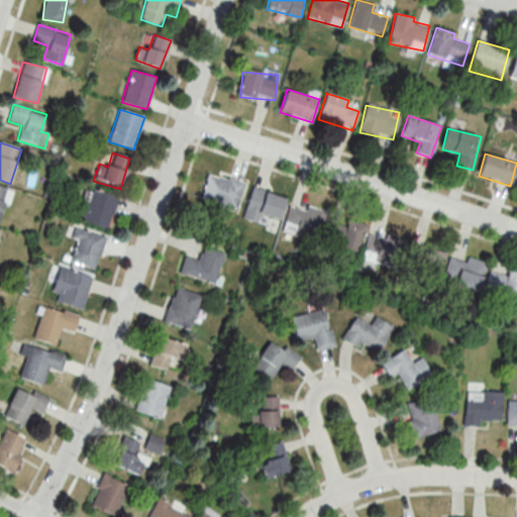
[(234,210),(243,184),(209,173),(200,199),(234,210)]
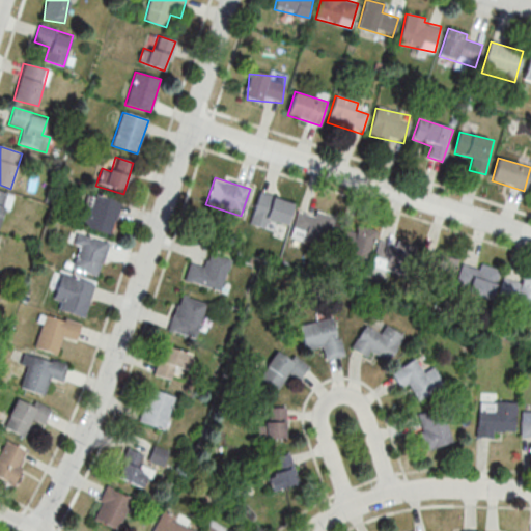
[(0,226),(10,195),(0,192),(0,226)]
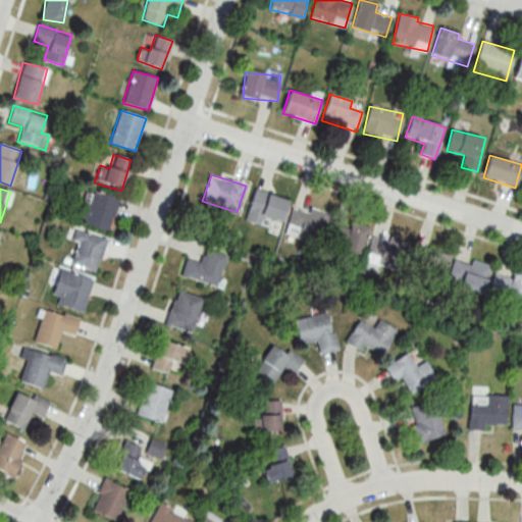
[(110,231),(118,198),(85,190),(76,222),(110,231)]
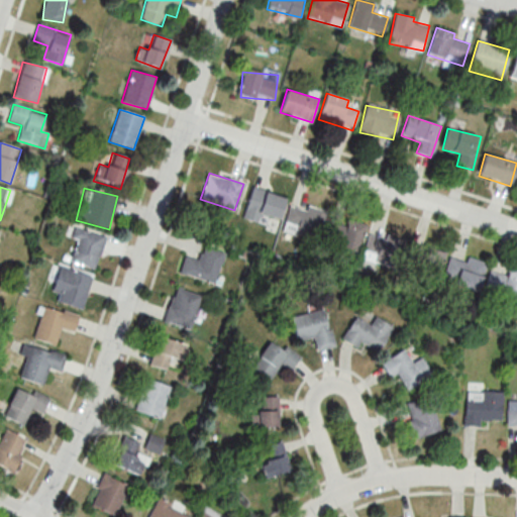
[(257,223),(260,215),(279,220),(285,196),(251,188),(243,219),(257,223)]
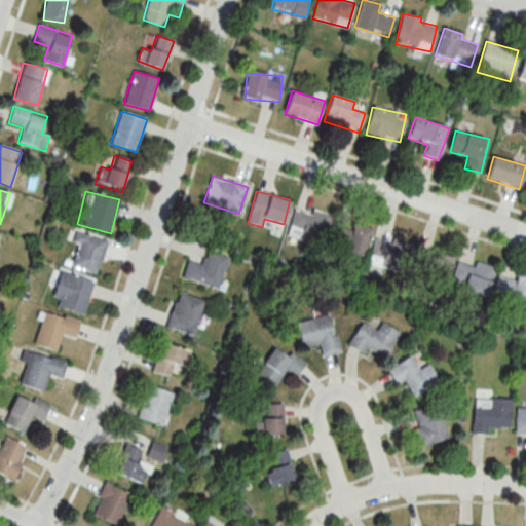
[(312,209),(311,214),(295,209),(288,234),(324,246),(333,215),(312,209)]
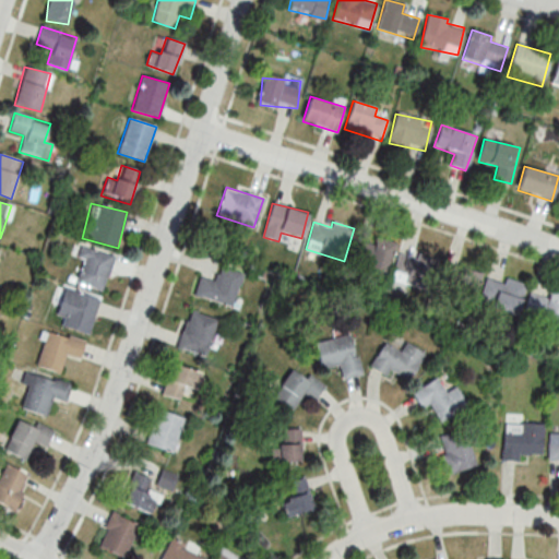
[(395,244),(377,238),(375,245),(356,239),(349,262),(387,273),(395,244)]
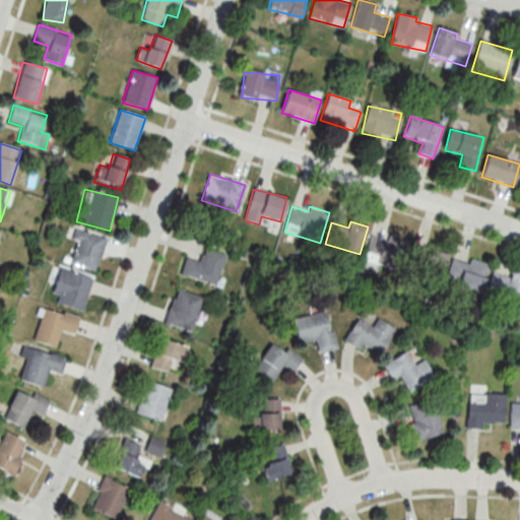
[(94,271),(106,240),(75,229),(71,241),(77,244),(70,263),(94,271)]
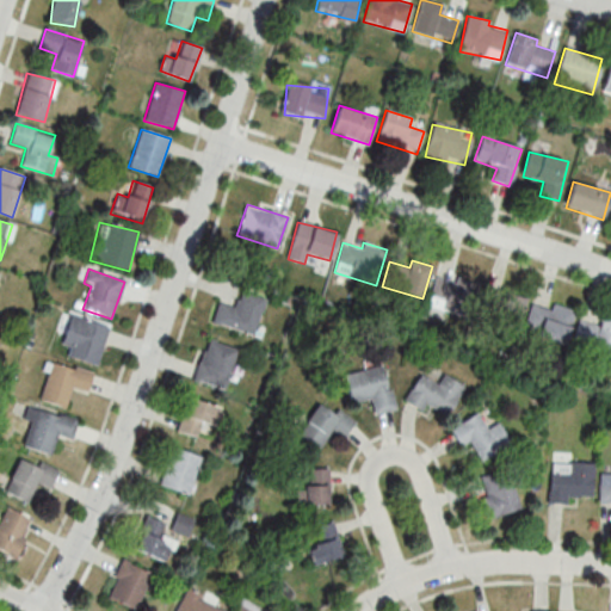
[(470,318),(480,287),(437,275),(429,307),(470,318)]
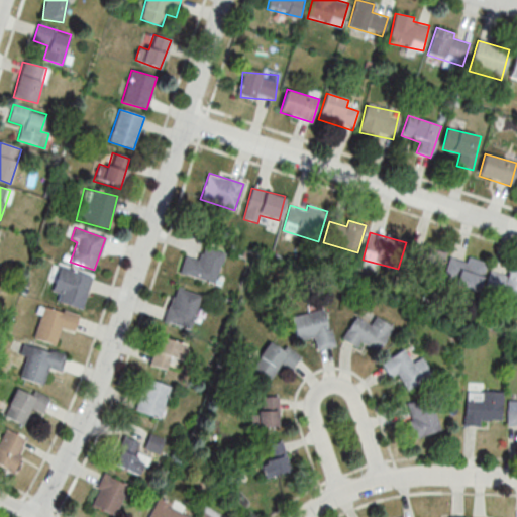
[(184,256),(179,274),(213,285),(223,252),(202,246),(198,261),(184,256)]
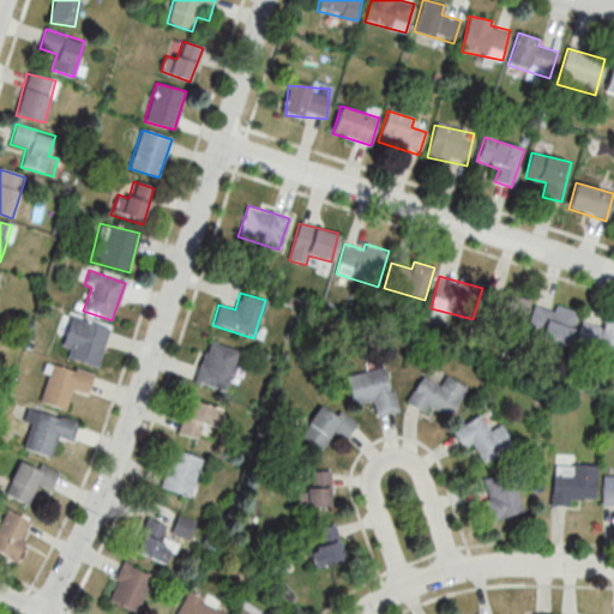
[(528,301),(497,293),(488,321),(519,330),(528,301)]
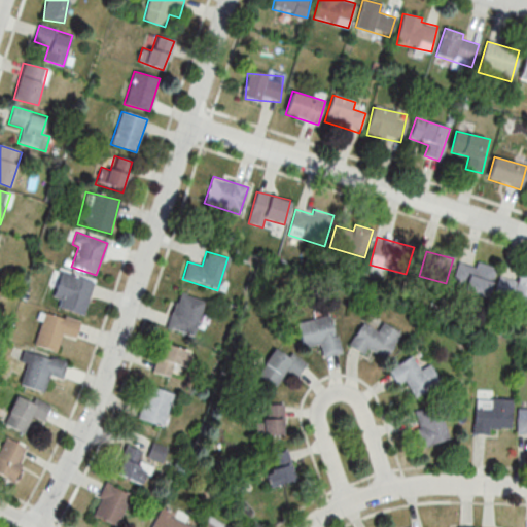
[(453,280),(463,283),(461,291),(487,299),(494,270),(458,260),(453,280)]
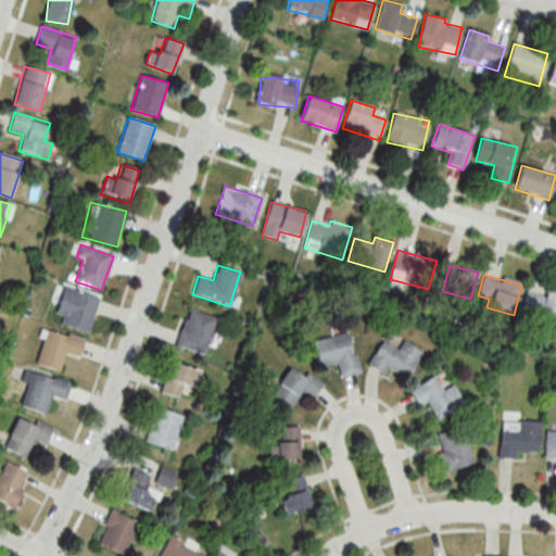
[(88,332),(99,299),(65,287),(54,320),(88,332)]
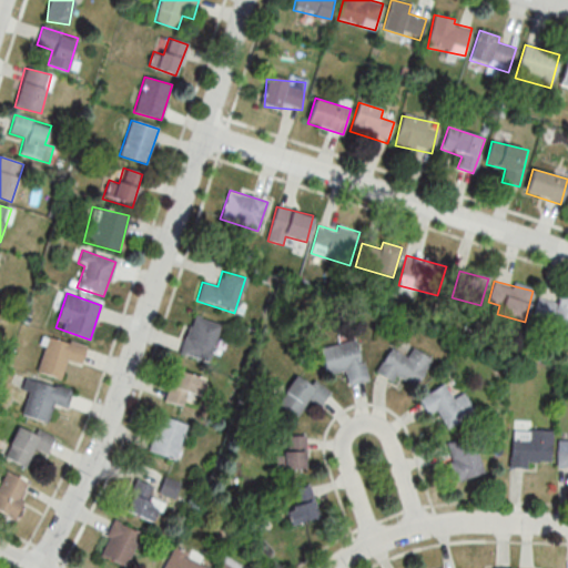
[(567,298),(559,296),(556,304),(538,297),(531,318),(567,330),(567,298)]
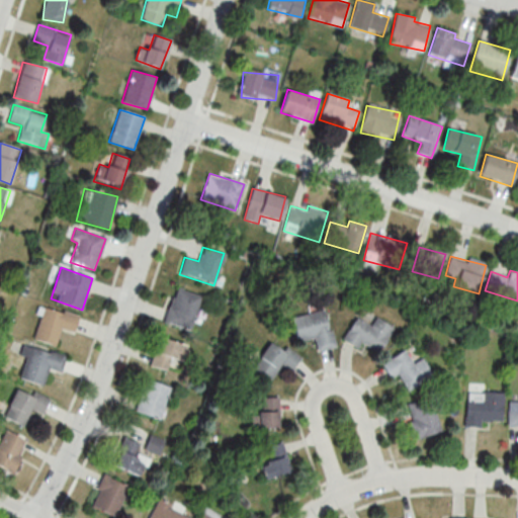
[(191,330),(200,294),(173,288),(165,323),(191,330)]
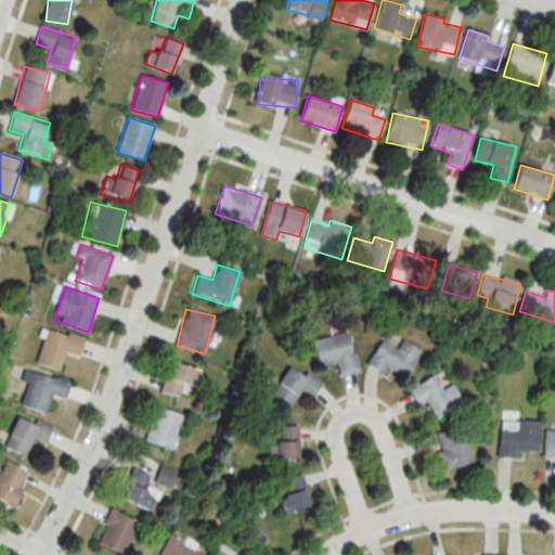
[(79,357),(84,339),(46,328),(36,364),(60,371),(65,352),(79,357)]
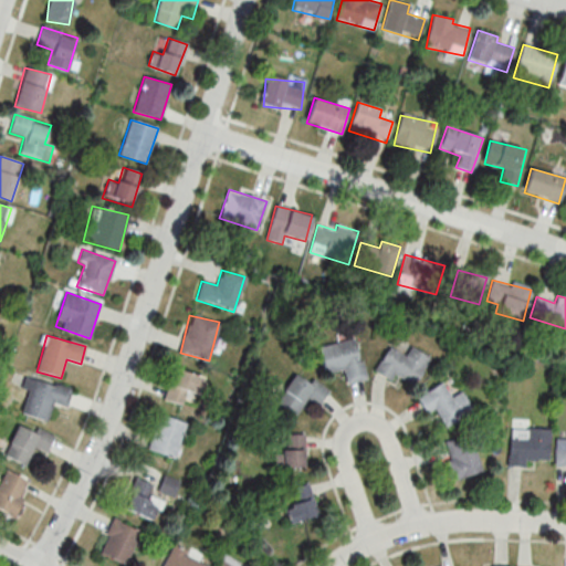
[(326,374),(344,369),(347,384),(365,379),(356,338),(320,347),(326,374)]
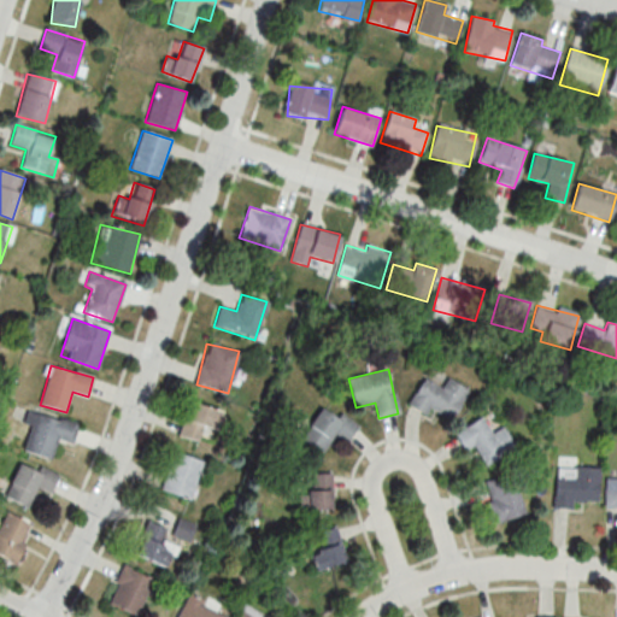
[(411,403),(451,423),(469,389),(447,378),(442,388),(423,378),(411,403)]
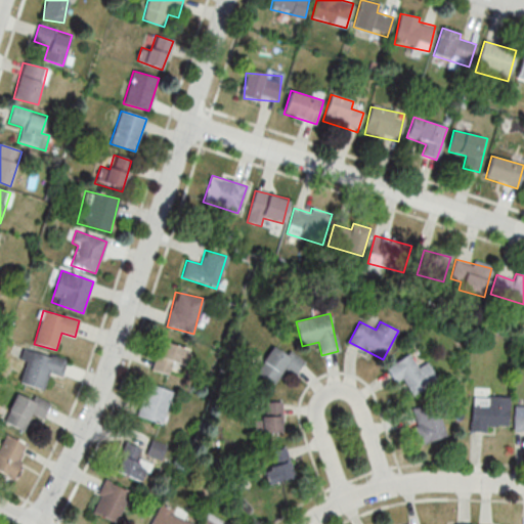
[(169,376),(172,364),(183,367),(188,349),(162,342),(153,370),(169,376)]
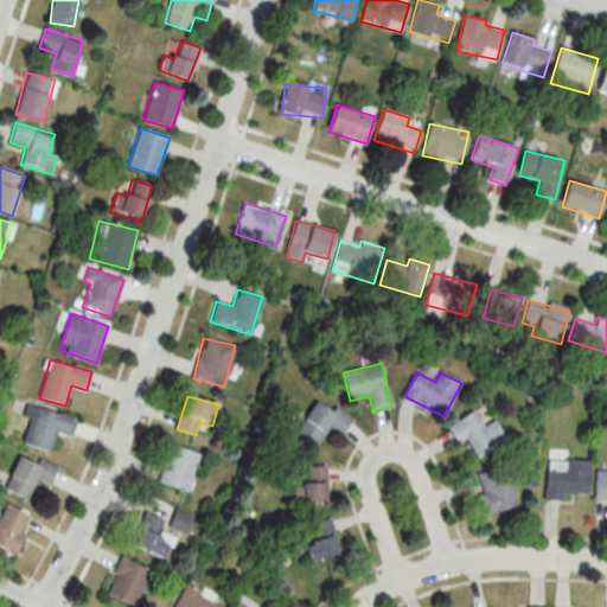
[(352,421),(318,398),(296,432),(318,446),(330,427),(343,435),(352,421)]
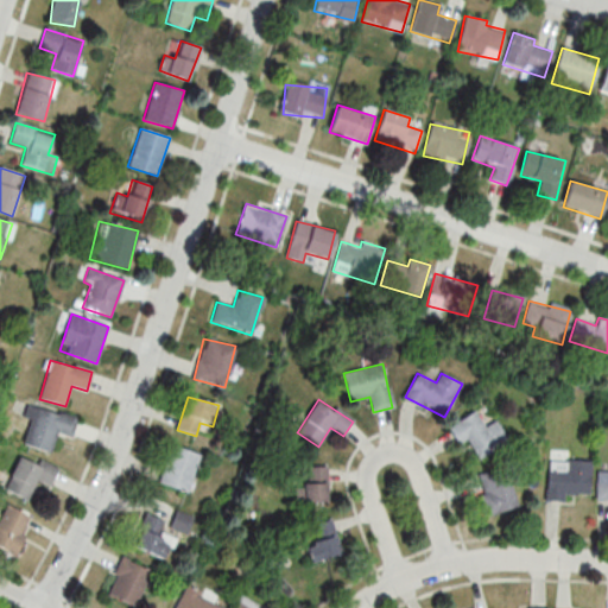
[(71,438),(77,419),(33,406),(23,444),(51,453),(57,434),(71,438)]
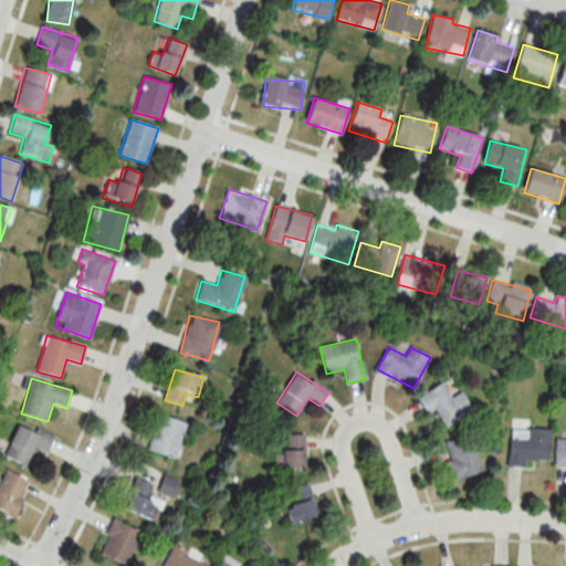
[(450,397),(442,383),(417,396),(426,413),(436,408),(444,426),(472,412),(462,391),(450,397)]
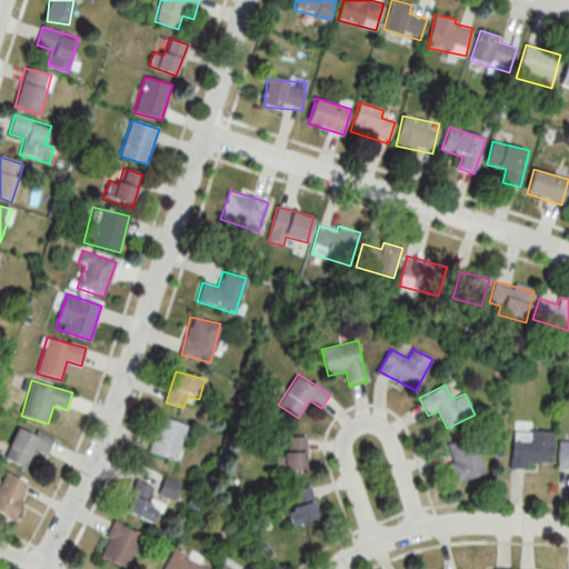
[(177,461),(188,425),(160,416),(149,452),(177,461)]
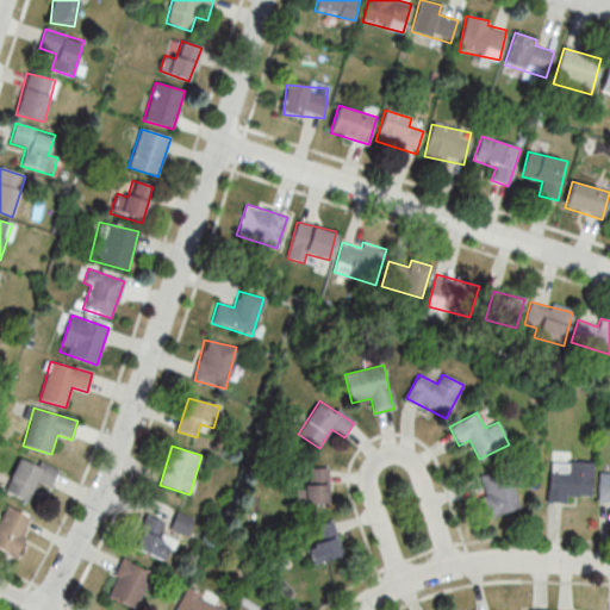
[(58,470),(19,455),(6,493),(30,502),(36,485),(51,490),(58,470)]
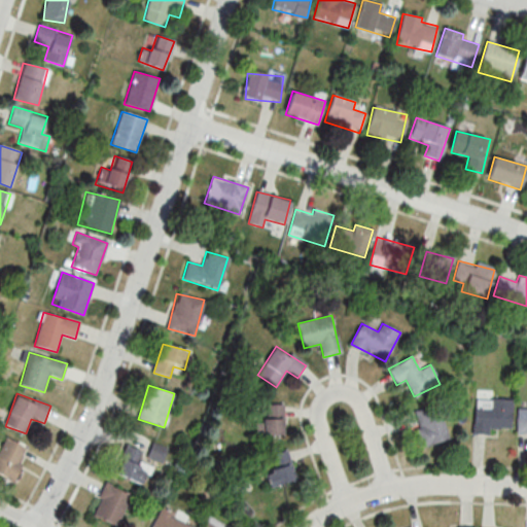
[(511,399),(473,398),(473,431),(511,432),(511,399)]
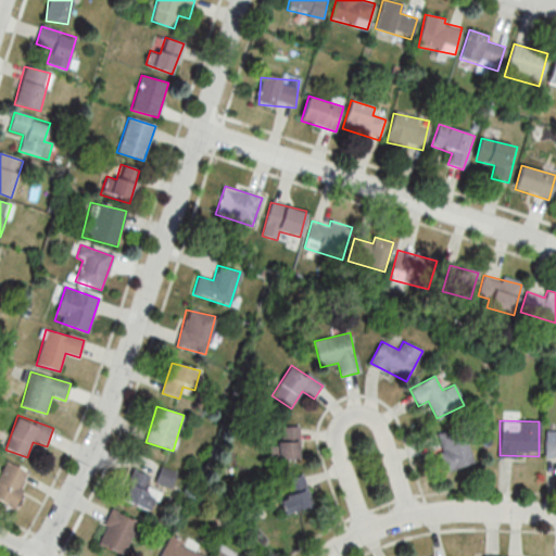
[(300,427),(279,427),(279,459),(300,459),(300,427)]
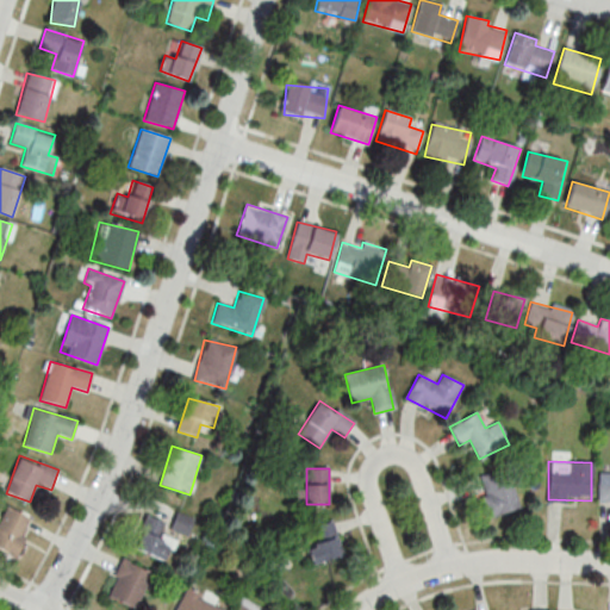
[(517,508),(504,468),(475,478),(489,517),(517,508)]
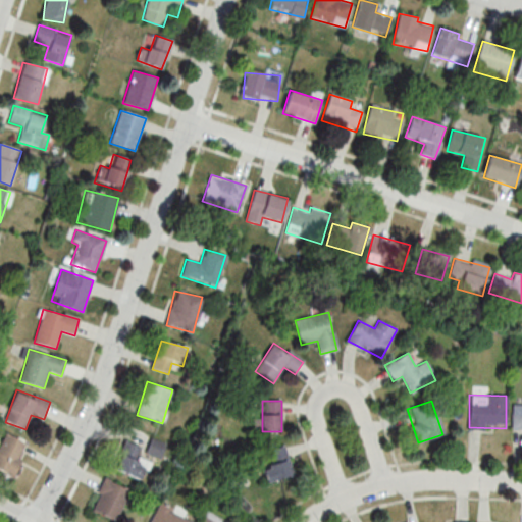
[(521,405),(512,405),(511,429),(521,429),(521,405)]
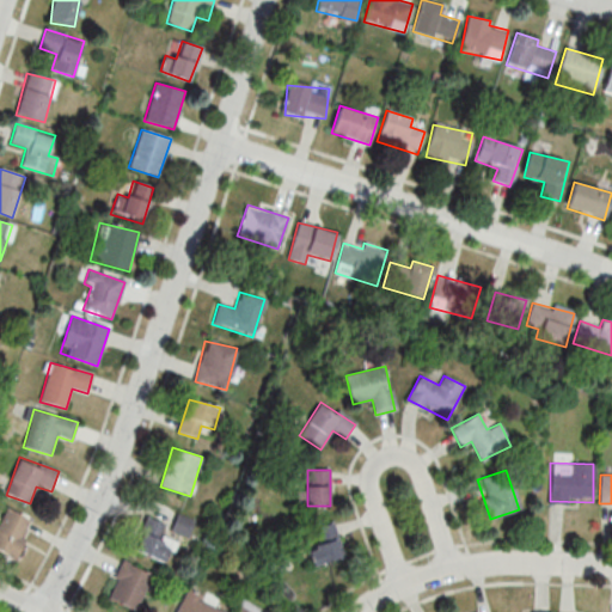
[(34,521),(7,508),(0,521),(0,551),(13,558),(34,521)]
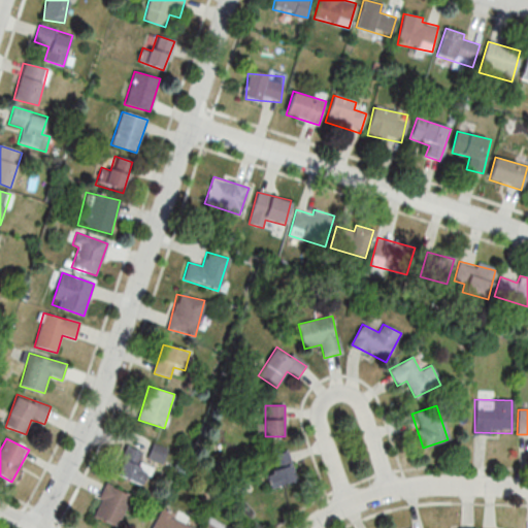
[(166,450),(154,444),(147,458),(160,463),(166,450)]
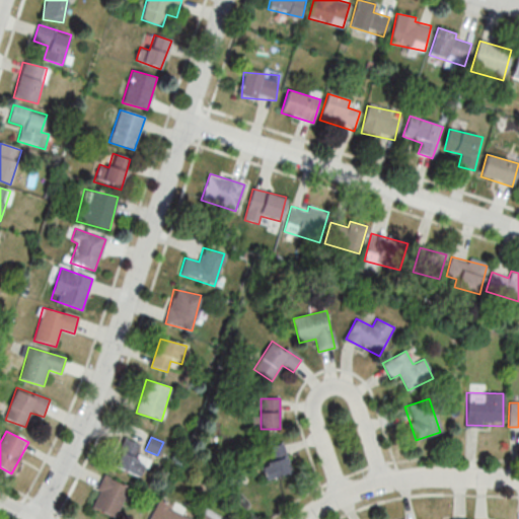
[(138,453),(142,446),(125,438),(113,465),(142,478),(150,459),(138,453)]
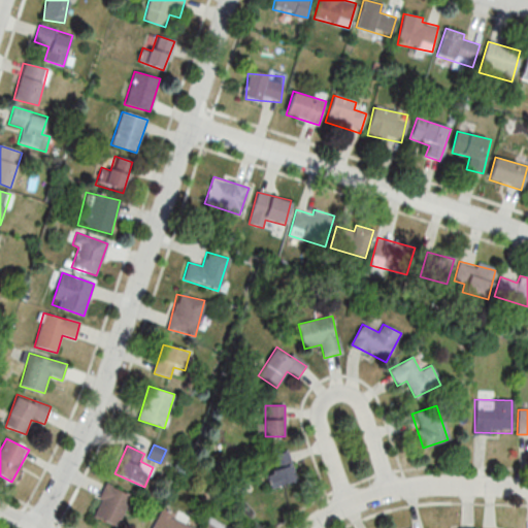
[(263,457),(268,488),(295,483),(290,453),(263,457)]
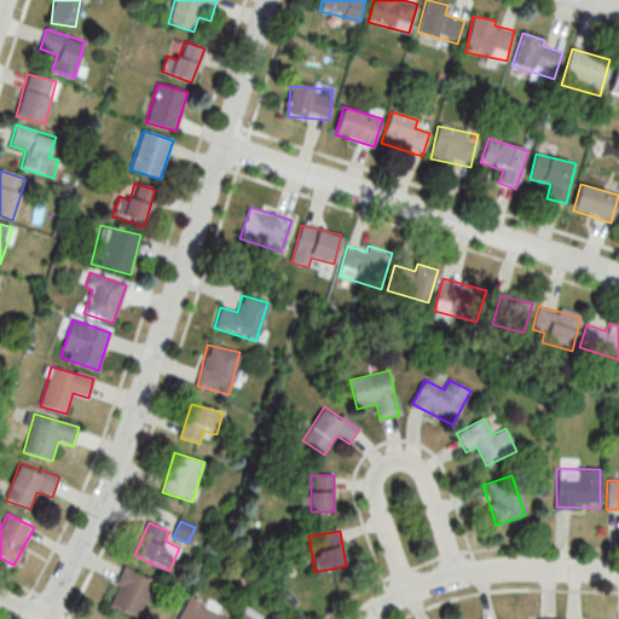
[(154,578),(122,568),(110,608),(140,618),(154,578)]
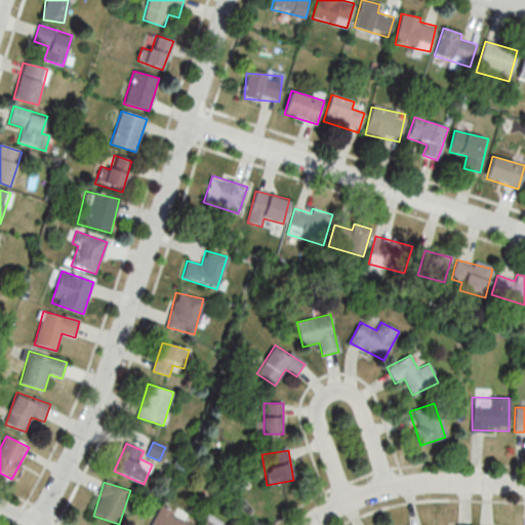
[(193,524),(195,521),(159,507),(151,524),(193,524)]
